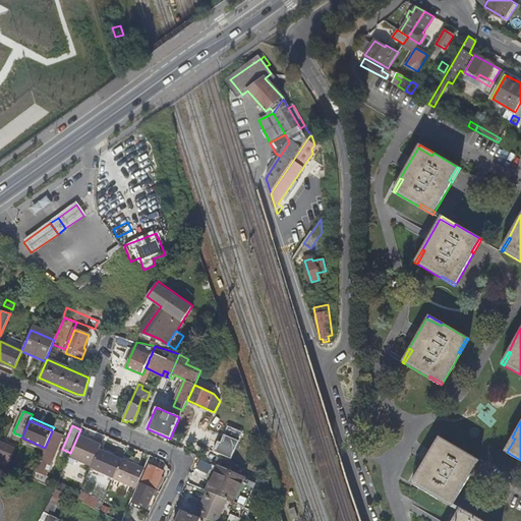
[(242,432),(228,426),(221,443),(218,441),(214,451),(232,459),(242,432)]
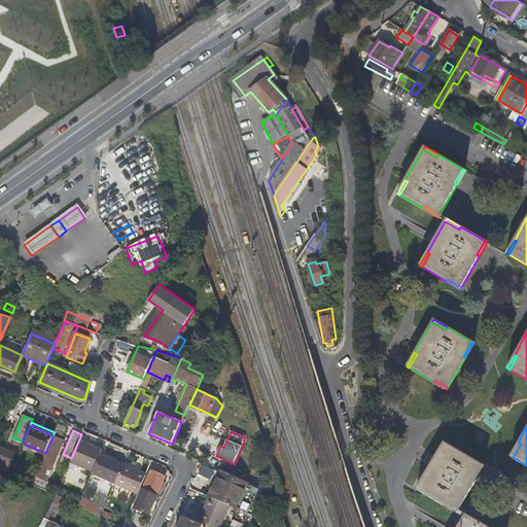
[(45,482),(46,479),(63,441),(53,436),(45,453),(44,455),(35,478),(45,482)]
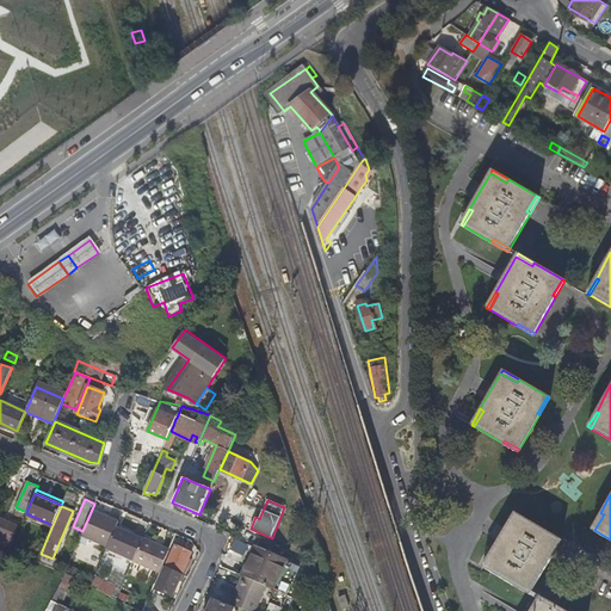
[(80,536),(106,548),(116,526),(117,522),(92,511),(80,536)]
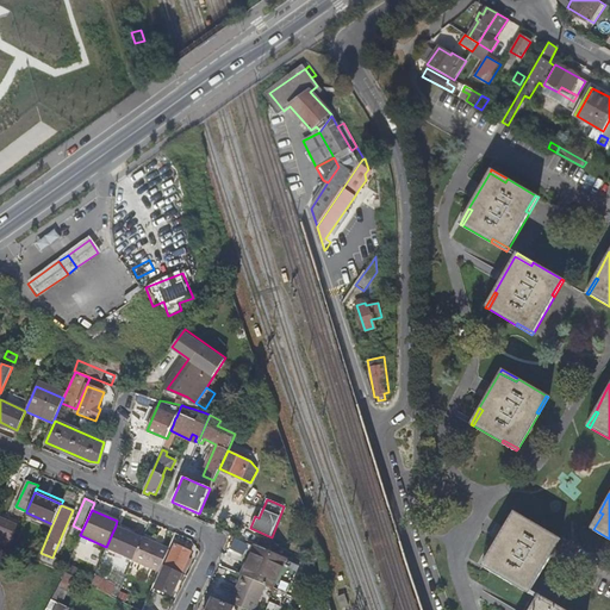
[(53,524),(26,512),(25,516),(51,527),(53,524)]
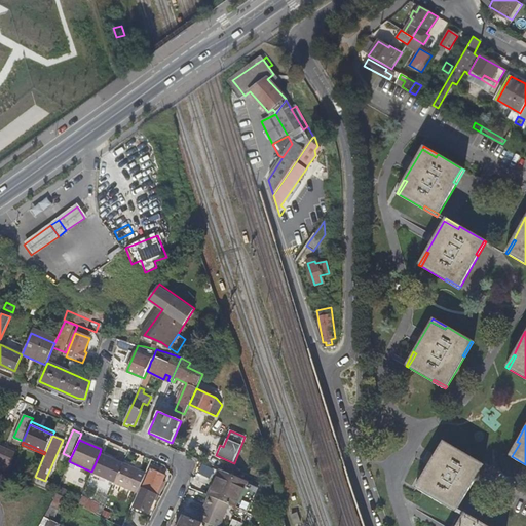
[(456,452),(457,450),(444,442),(443,444),(456,452)]
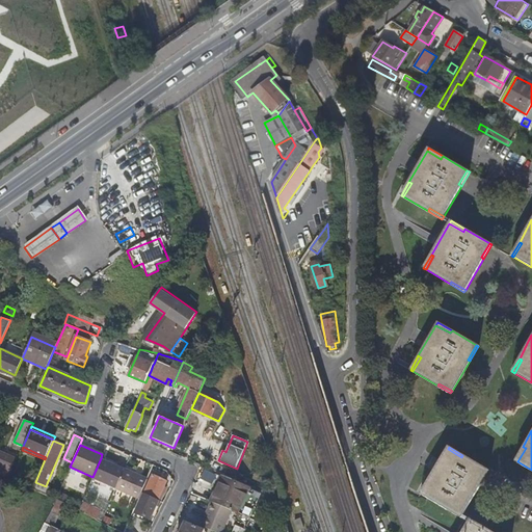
[(515,460),(517,461),(526,448),(523,447),(515,460)]
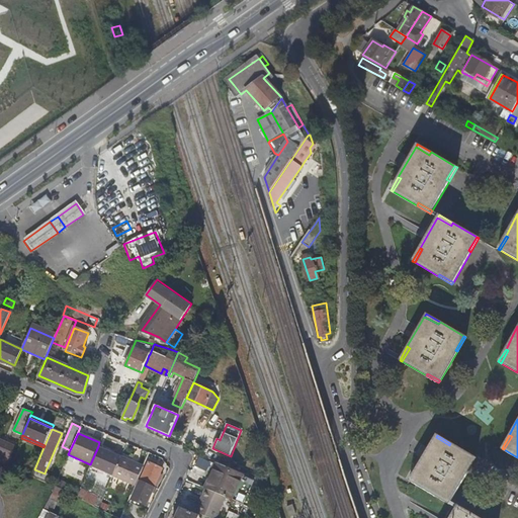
[(449,445),(436,437),(419,467),(421,469),(413,483),(437,497),(438,495),(451,502),(469,471),(467,470),(475,456),(450,443),(449,445)]
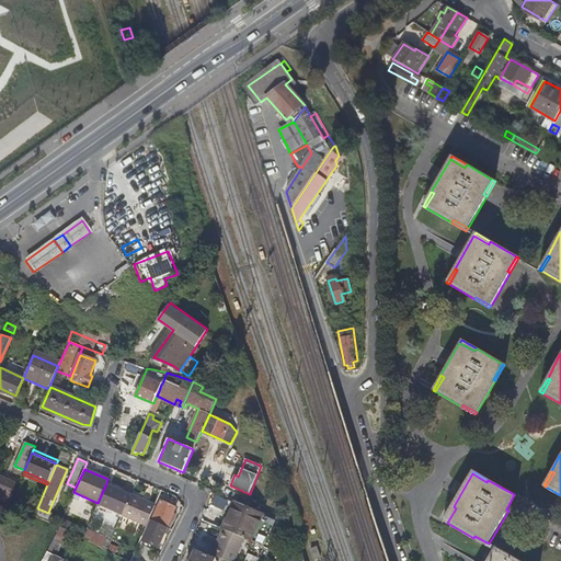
[(10,494),(14,483),(0,477),(0,490),(10,494)]
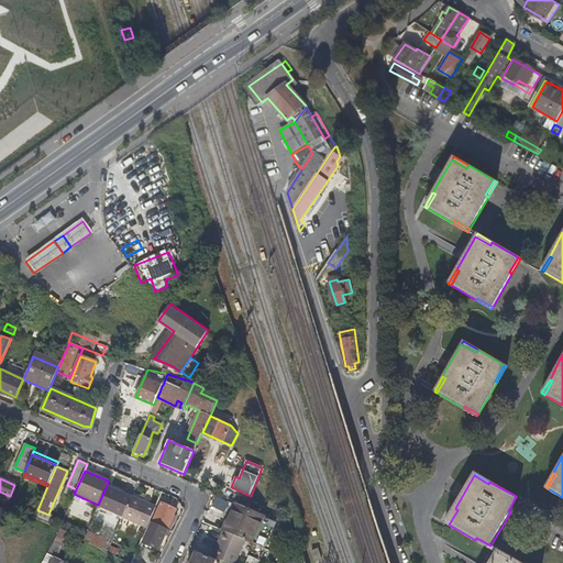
[(123,516),(132,496),(107,485),(98,505),(98,506),(123,516)]
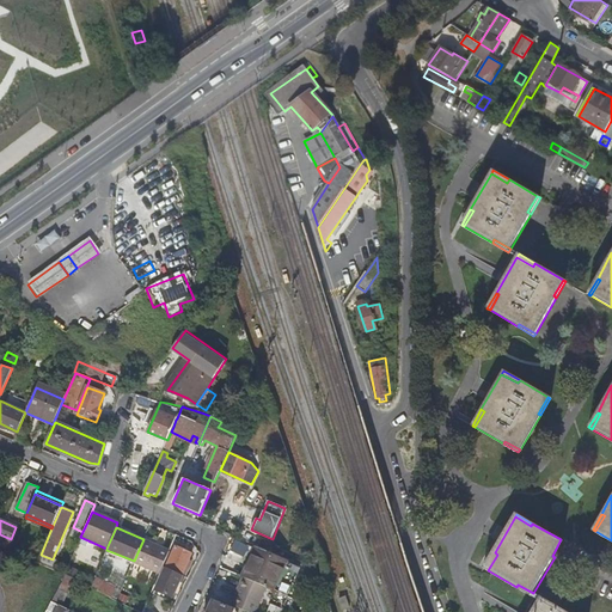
[(0,545),(11,550),(13,544),(13,543),(4,538),(0,545)]
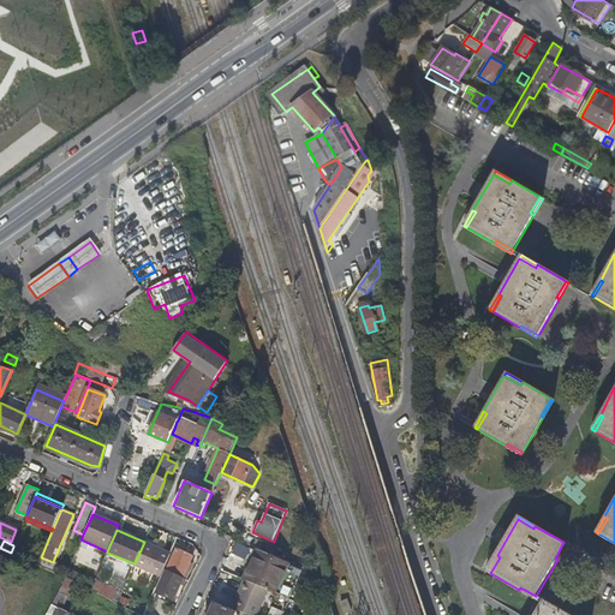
[(144,542),(135,563),(161,575),(171,554),(144,542)]
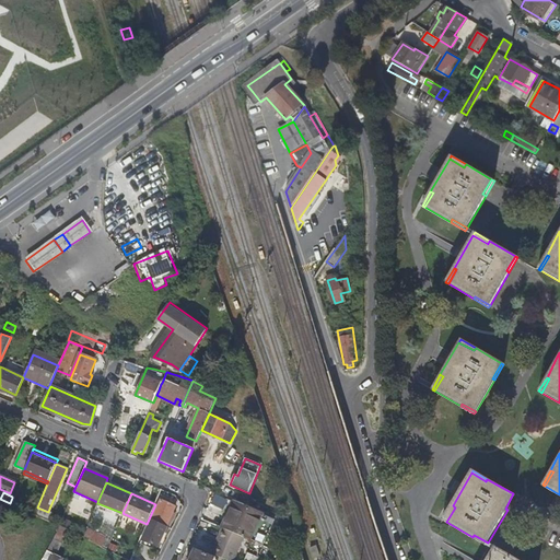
[(515,496),(513,493),(505,509),(508,510),(515,496)]
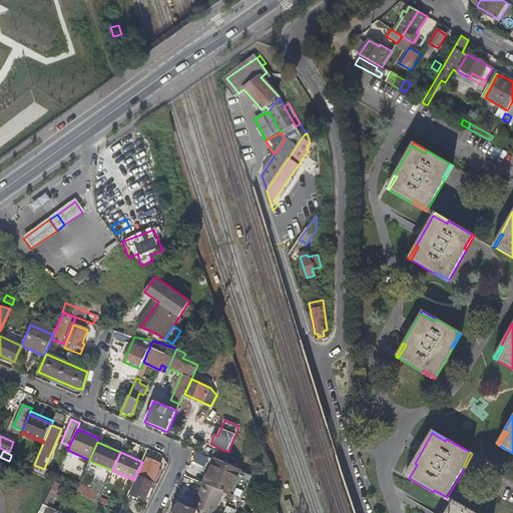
[(144,501),(161,463),(147,457),(130,495),(144,501)]
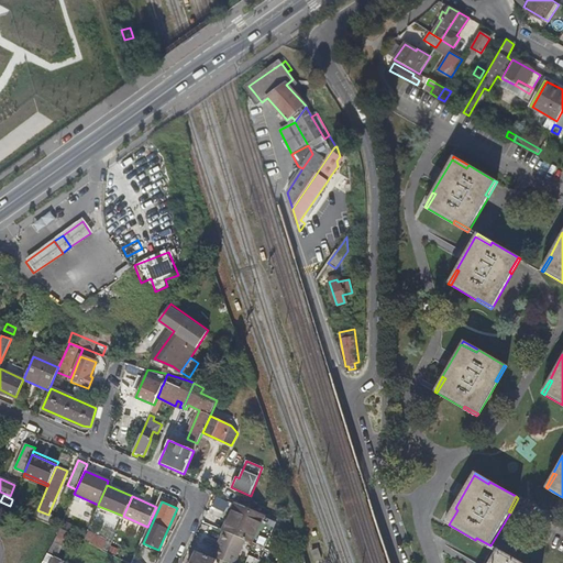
[(236,503),(223,531),(246,541),(251,543),(264,515),(236,503)]
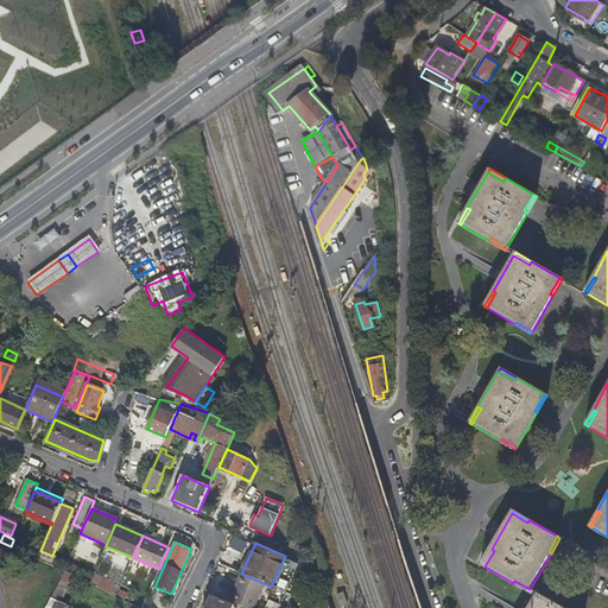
[(482,565),(485,567),(494,551),(492,549),(482,565)]
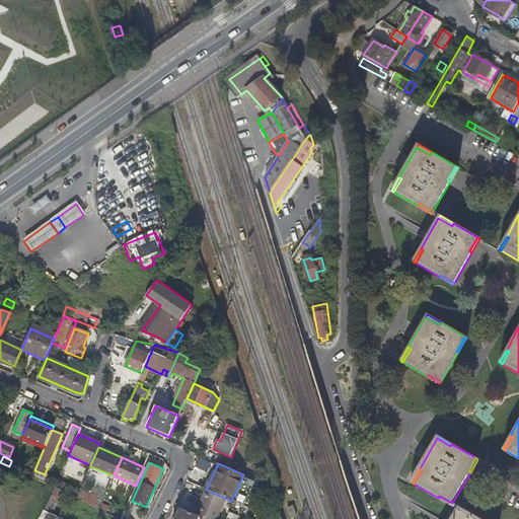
[(47,483),(51,473),(46,471),(45,474),(34,470),(31,476),(47,483)]
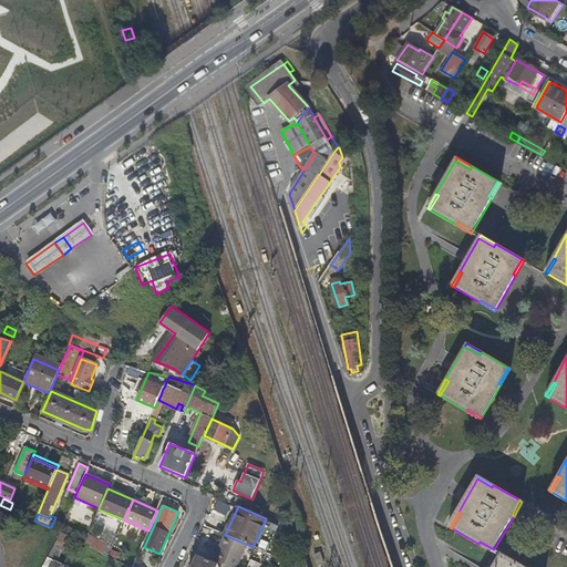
[(55,517),(51,527),(59,532),(64,521),(55,517)]
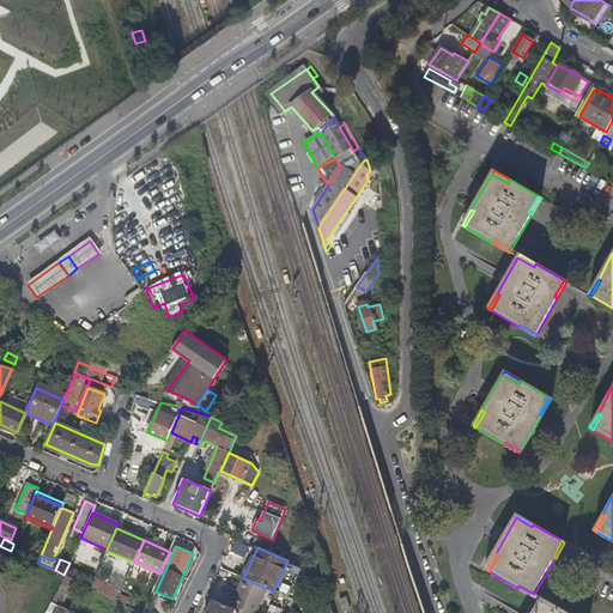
[(61,607),(74,580),(66,575),(52,602),(61,607)]
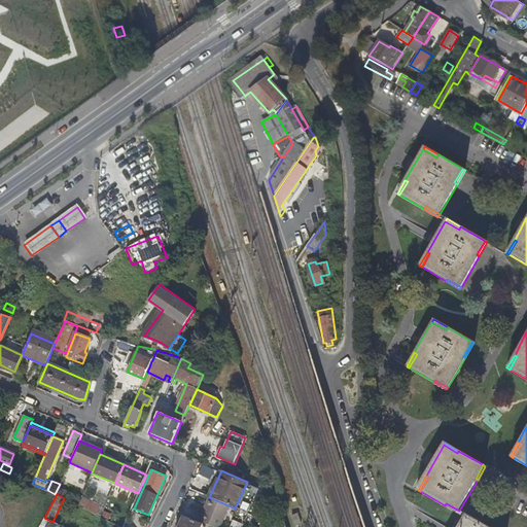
[(84,507),(89,499),(82,497),(79,505),(84,507)]
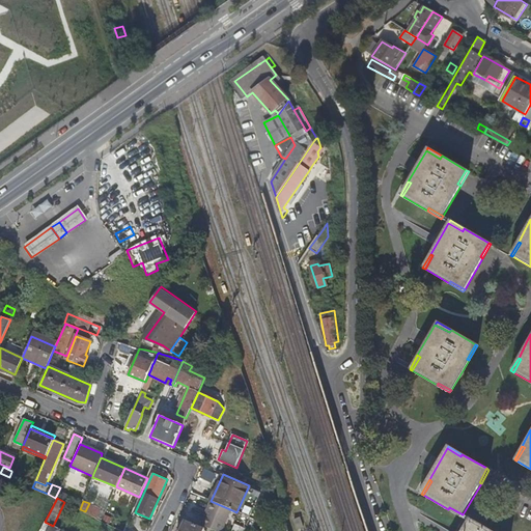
[(216,530),(222,530),(232,510),(211,501),(201,525),(216,530)]
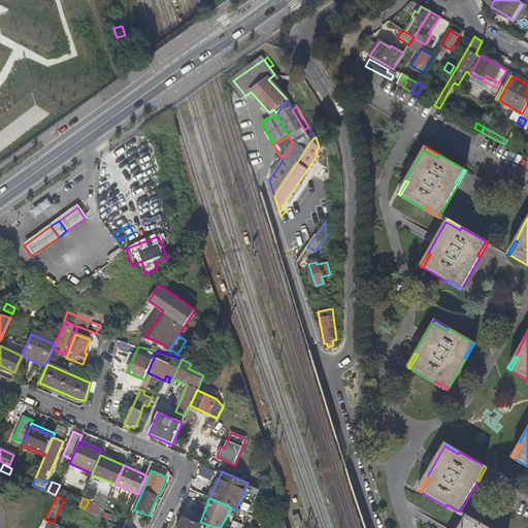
[(459,515),(460,512),(447,504),(446,506),(459,515)]
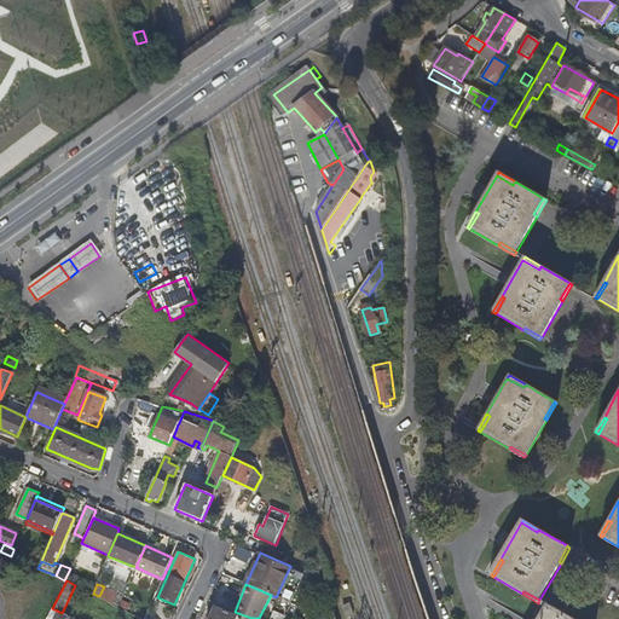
[(562,617),(563,614),(548,605),(545,608),(562,617)]
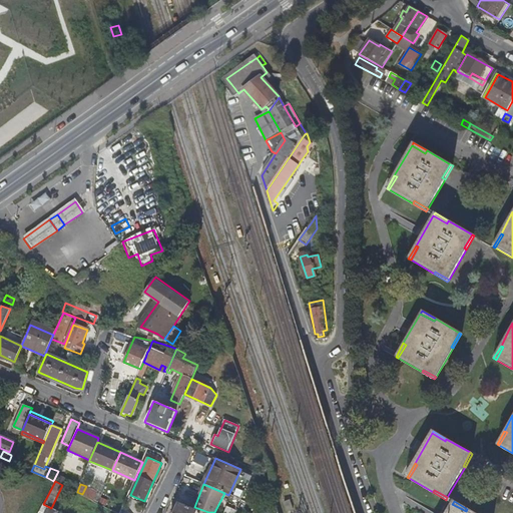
[(178,503),(173,512),(196,512),(197,512),(178,503)]
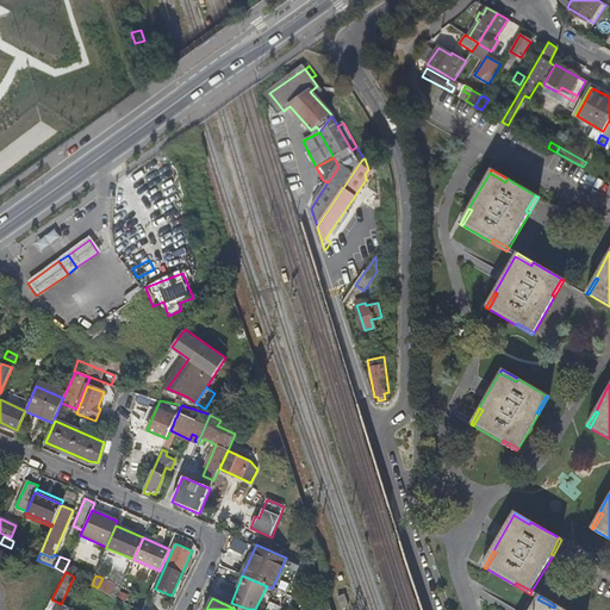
[(68,609),(69,608),(61,604),(51,599),(45,609),(68,609)]
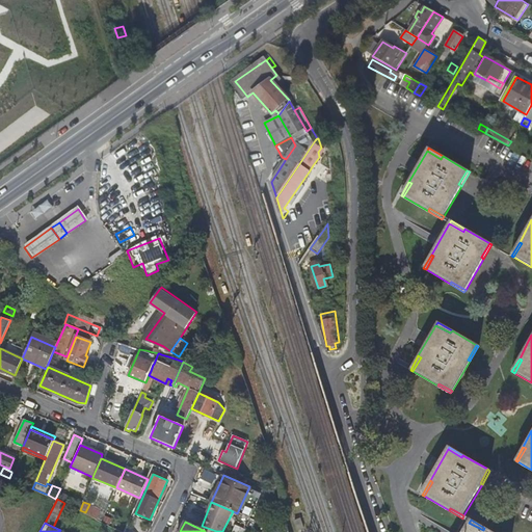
[(483,530),(469,523),(462,531),(490,531),(484,528),(483,530)]
